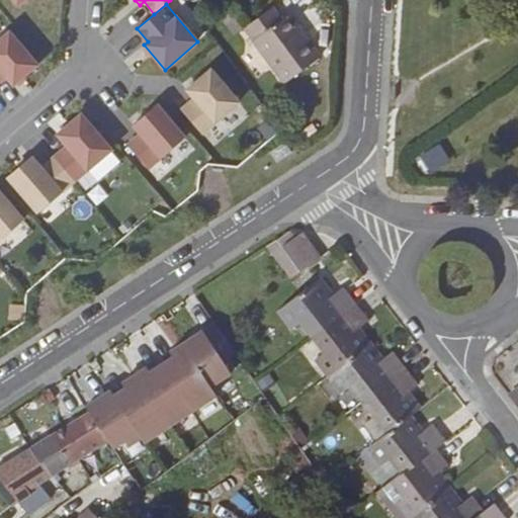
[(243,28),(283,83),(320,57),(289,13),(282,19),(273,7),(243,28)]
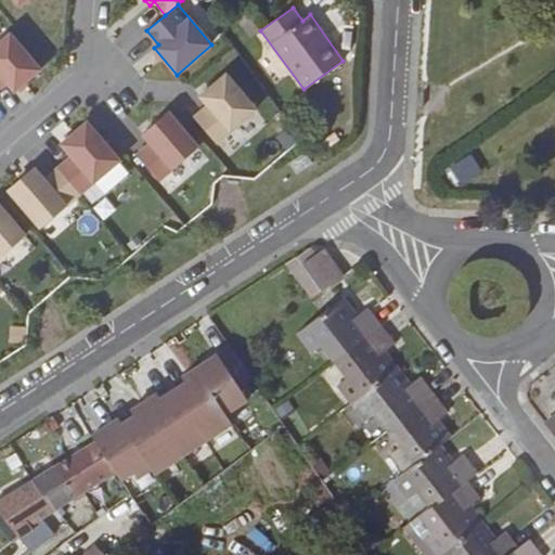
[(40,69),(10,35),(0,43),(0,87),(7,82),(14,92),(40,69)]
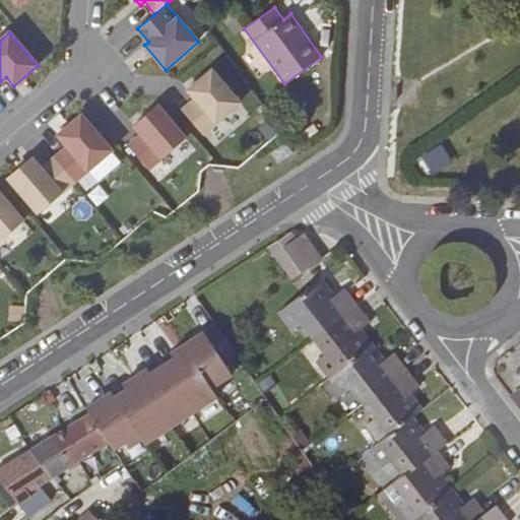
[(240,103),(212,70),(188,90),(195,100),(182,111),(203,135),(240,103)]
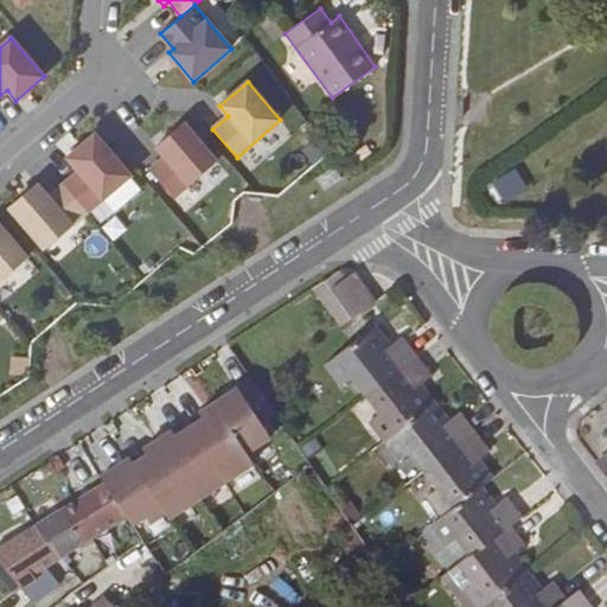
[(173,198),(217,161),(184,123),(155,147),(165,158),(149,171),(173,198)]
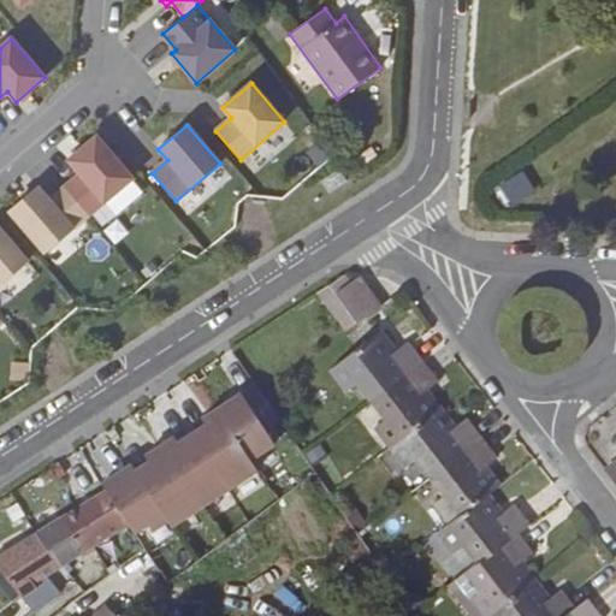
[(37,187),(9,212),(45,254),(132,178),(96,136),(67,161),(80,175),(49,201),(37,187)]
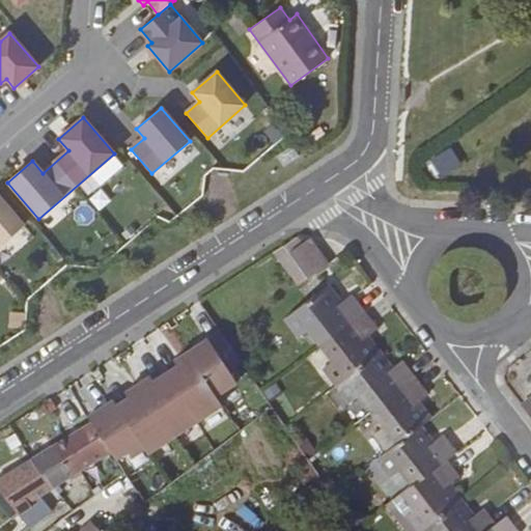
[(291,146),(276,156),(283,167),(299,157),(291,146)]
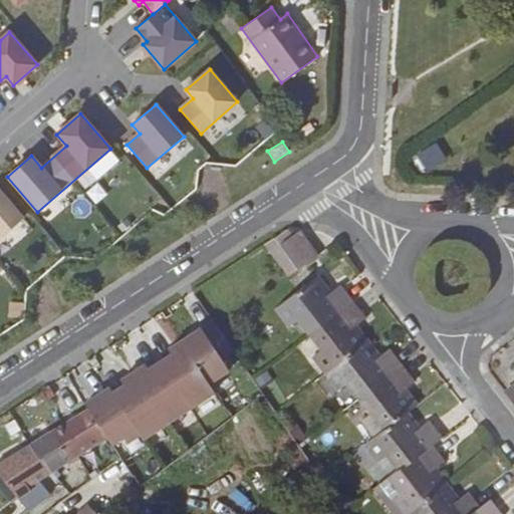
[(417,148),(423,167),(445,160),(439,142),(417,148)]
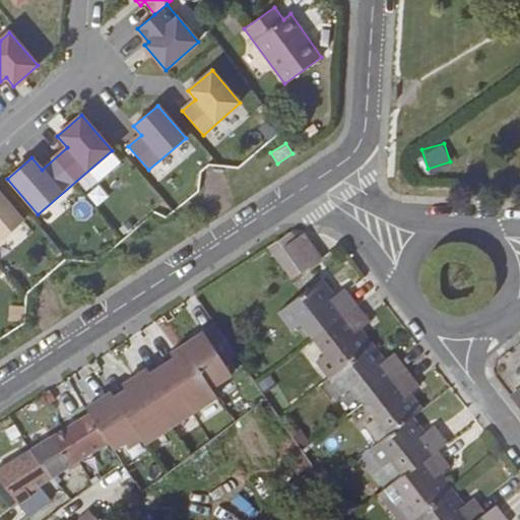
[(0,193),(0,241),(23,220),(0,193)]
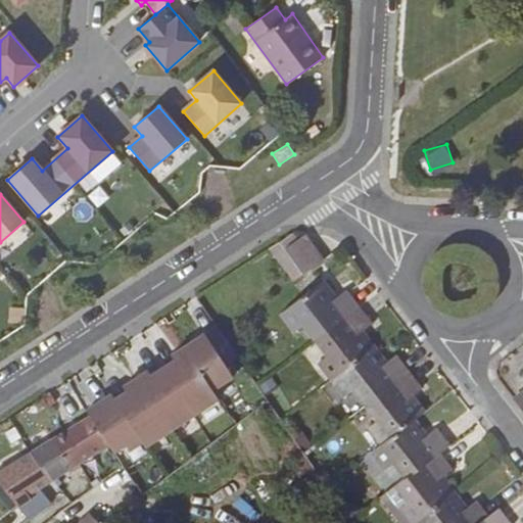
[(297,240),(292,234),(269,249),(293,281),(302,275),(284,249),(297,240)]
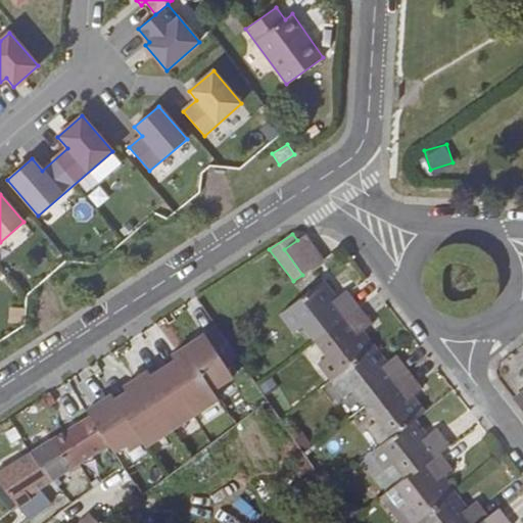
[(284,249),(302,275),(324,258),(305,234),(297,240),(284,249)]
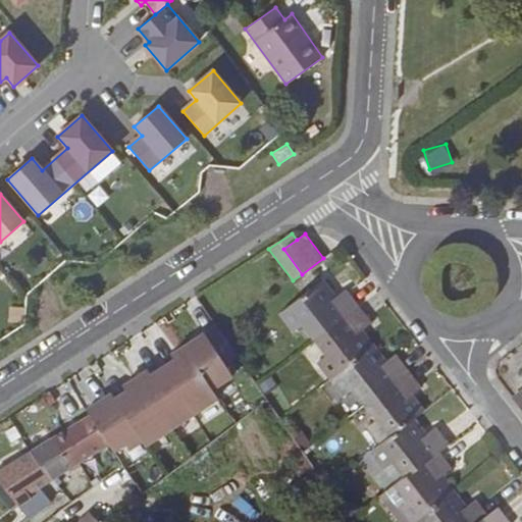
[(333,299),(321,282),(281,313),(296,331),(304,325),(316,341),(358,306),(346,290),(333,299)]
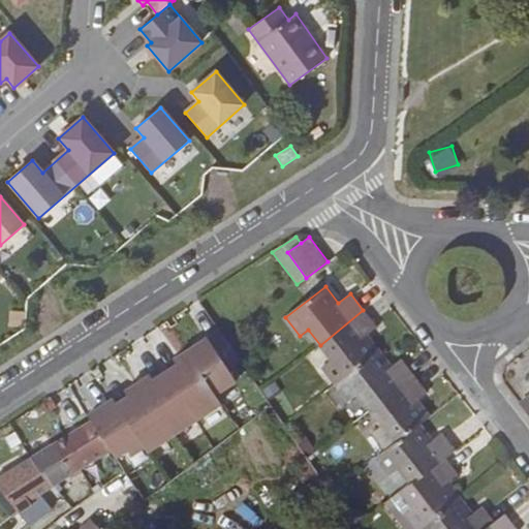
[(363,310),(320,345),(332,361),(324,367),(337,383),(377,352),(365,337),(376,328),(363,310)]
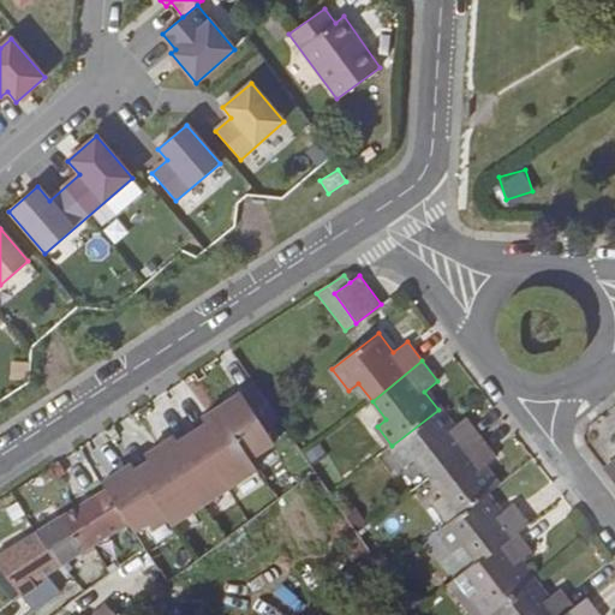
[(179,443),(260,394),(254,384),(208,415),(213,419),(207,424),(179,442),(179,443)]
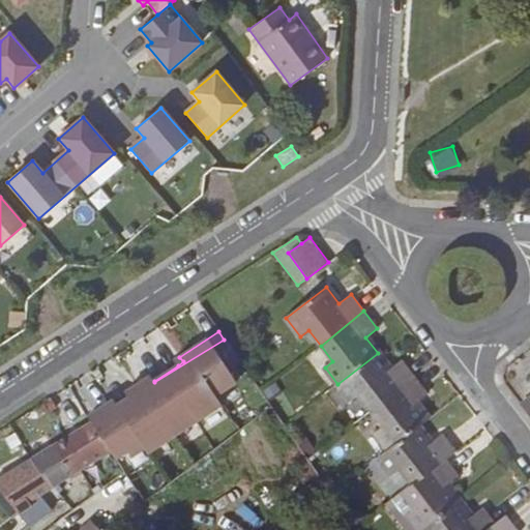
[(224,340),(154,382),(149,385),(135,394),(128,398),(117,405),(101,414),(127,452),(131,458),(145,449),(148,454),(223,406),(216,398),(237,384),(229,371),(240,363),(224,340)]
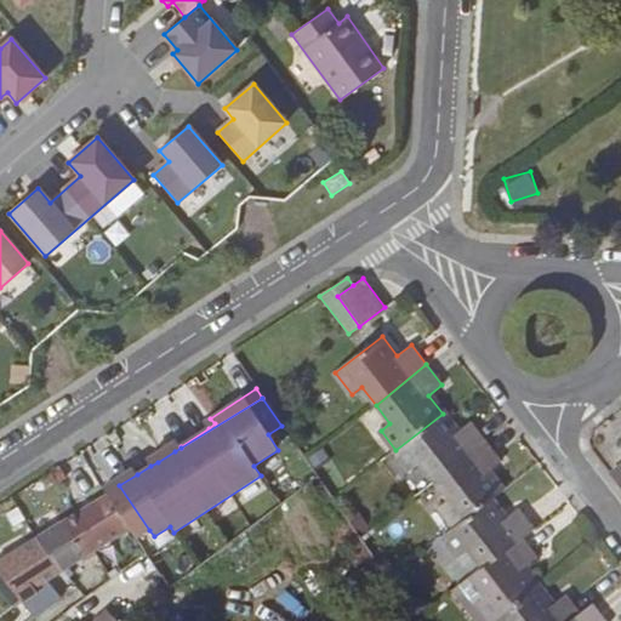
[(443,414),(396,450),(411,469),(420,462),(434,480),(486,440),(471,421),(457,432),(443,414)]
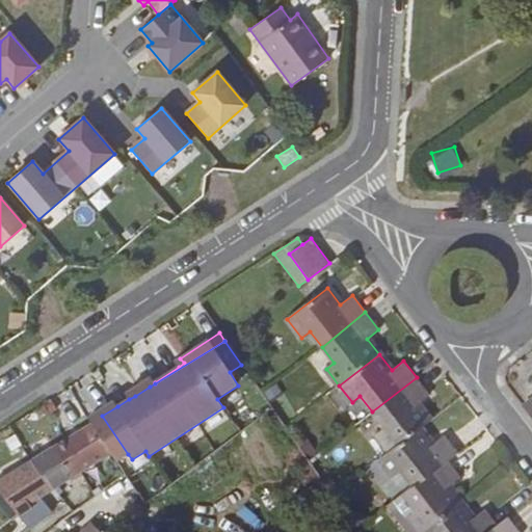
[(150,387),(155,383),(155,382),(150,377),(144,381),(150,387)]
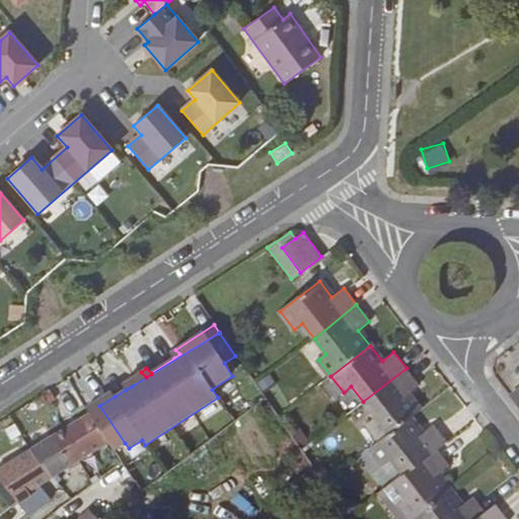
[(406,368),(363,401),(375,418),(367,424),(380,441),(410,419),(421,411),(408,394),(419,385),(406,368)]
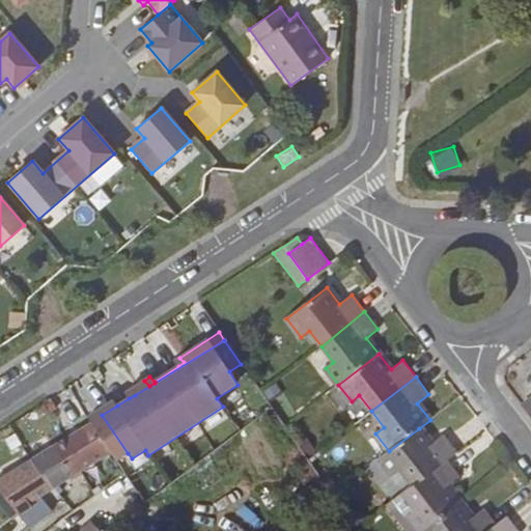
[(135,395),(149,386),(144,381),(131,390),(135,395)]
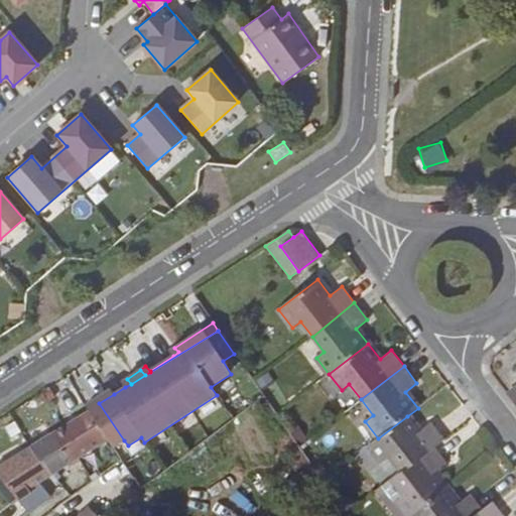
[(125,387),(131,384),(127,379),(122,383),(125,387)]
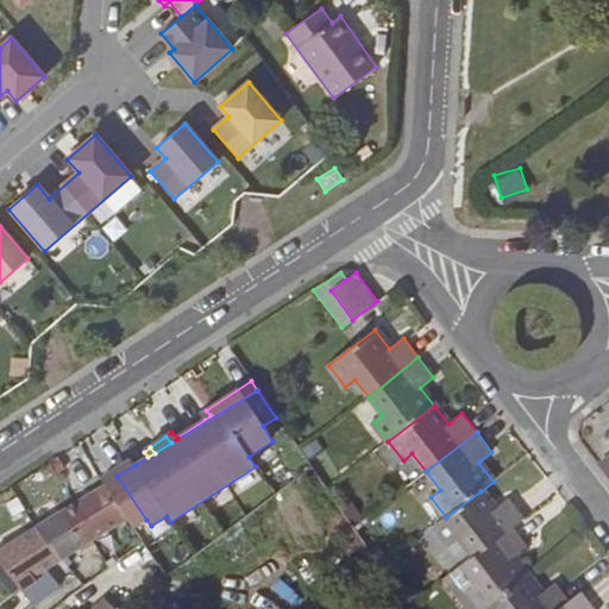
[(130,459),(101,478),(105,483),(117,476),(135,465),(130,459)]
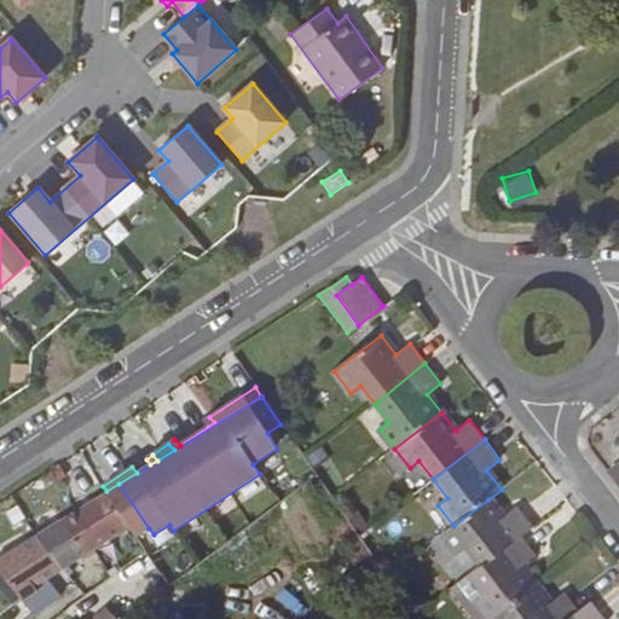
[(149,528),(119,484),(106,491),(128,527),(136,537),(149,528)]
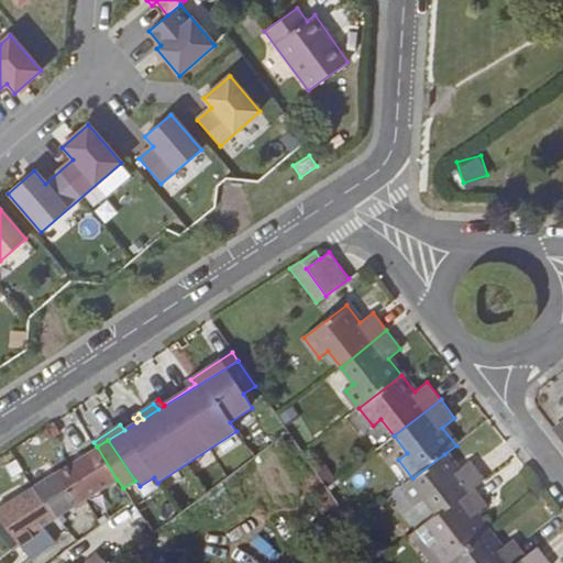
[(97,446),(68,464),(84,500),(117,479),(97,446)]
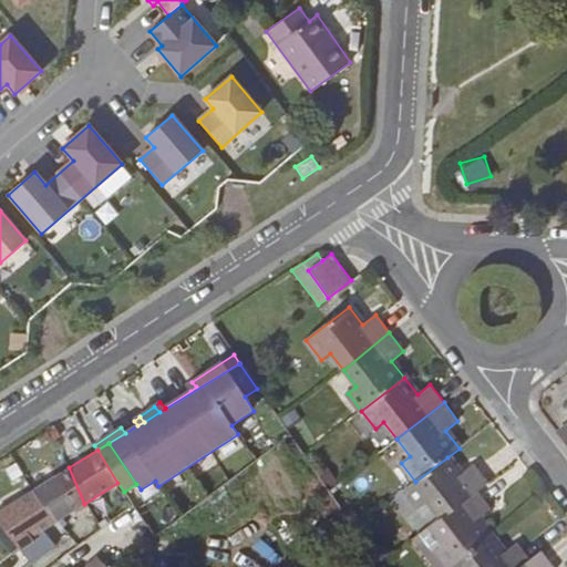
[(488,482),(475,463),(461,474),(447,457),(415,482),(404,490),(419,508),(428,502),(440,518),(476,491),(488,482)]
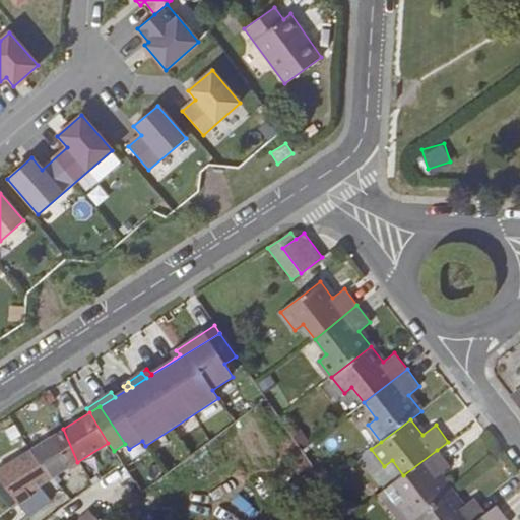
[(77,462),(63,429),(30,449),(51,478),(77,462)]
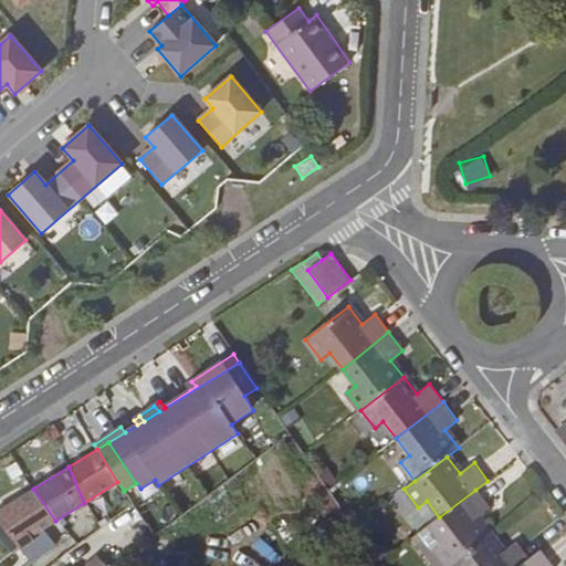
[(55,521),(33,489),(0,509),(0,522),(20,548),(31,563),(55,545),(41,530),(55,521)]
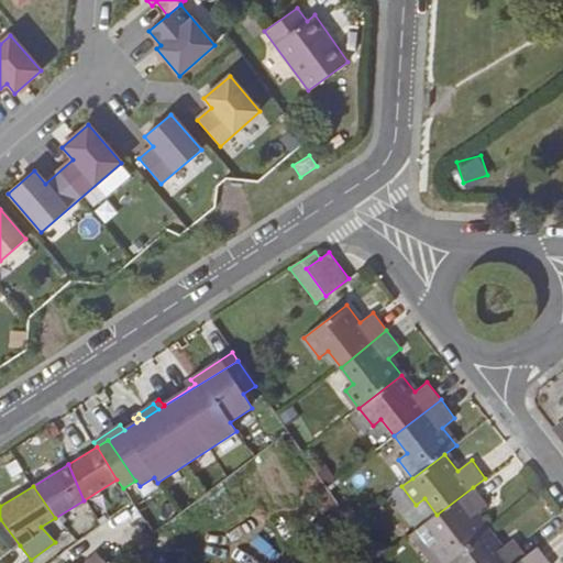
[(445,562),(487,531),(475,515),(487,505),(473,487),(437,515),(427,523),(440,540),(431,547),(443,562),(445,562)]
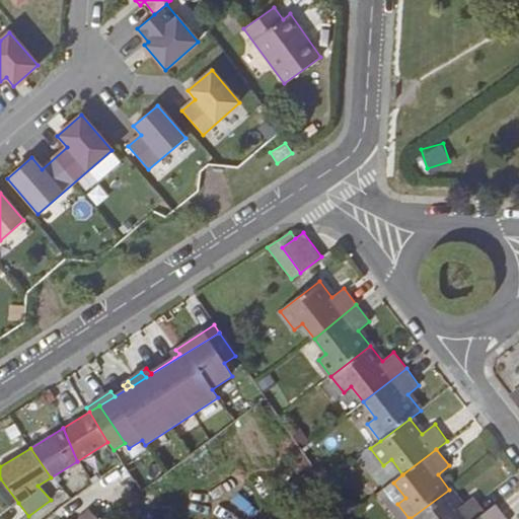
[(142,491),(122,462),(112,470),(131,500),(142,491)]
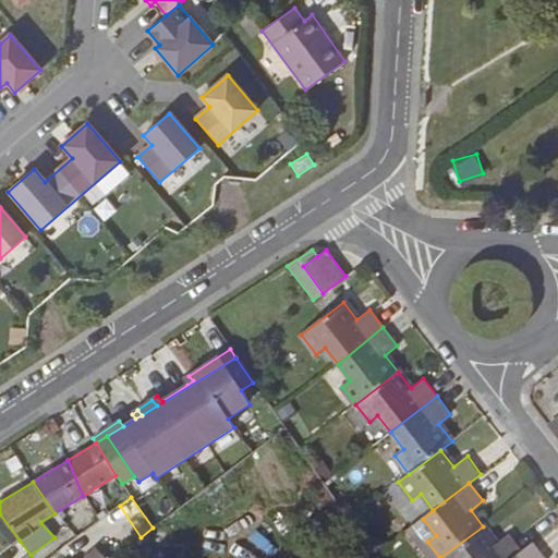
[(20,541),(0,514),(0,529),(13,546),(20,541)]
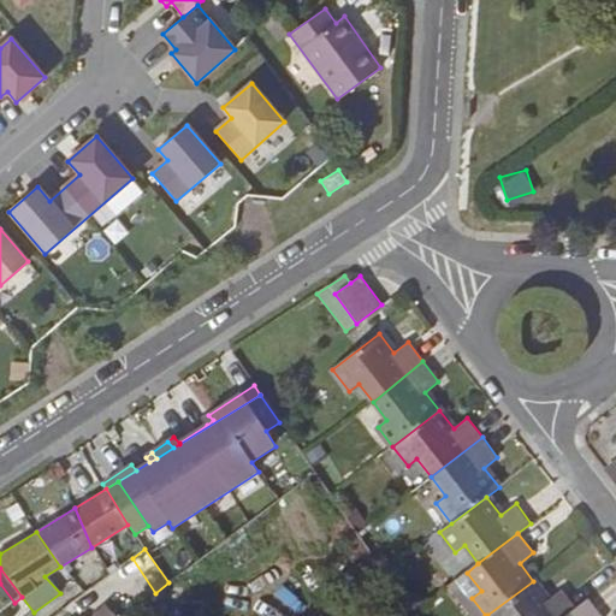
[(533,581),(487,615),(567,615),(576,609),(561,590),(549,600),(533,581)]
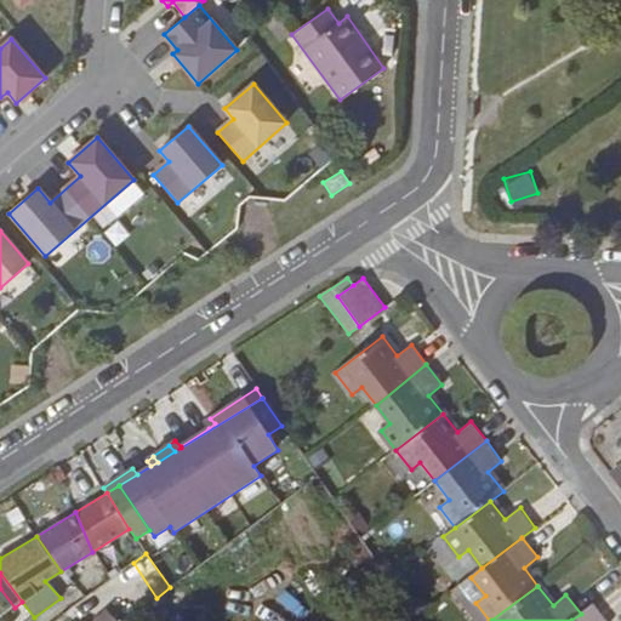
[(605,620),(593,605),(581,614),(571,620),(605,620)]
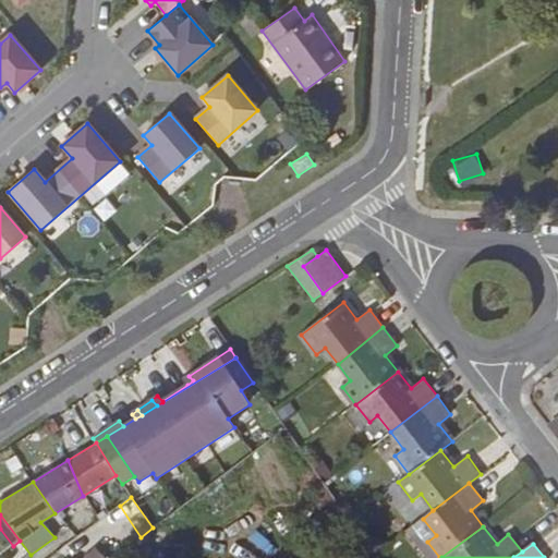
[(106,557),(97,548),(87,557),(106,557)]
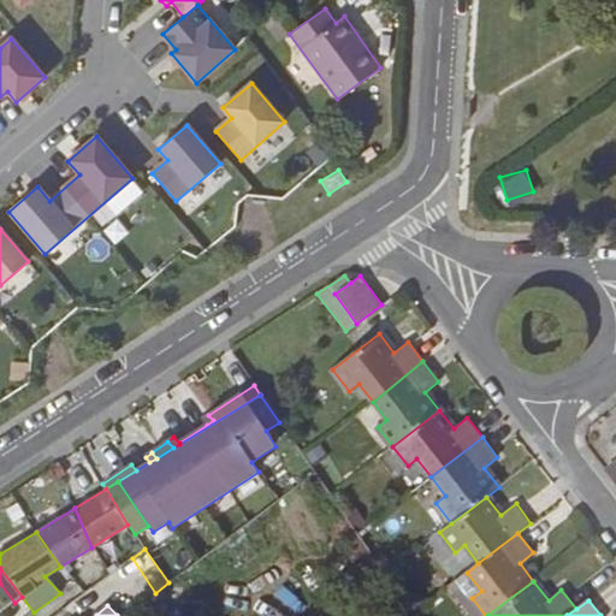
All buildings are outlined.
